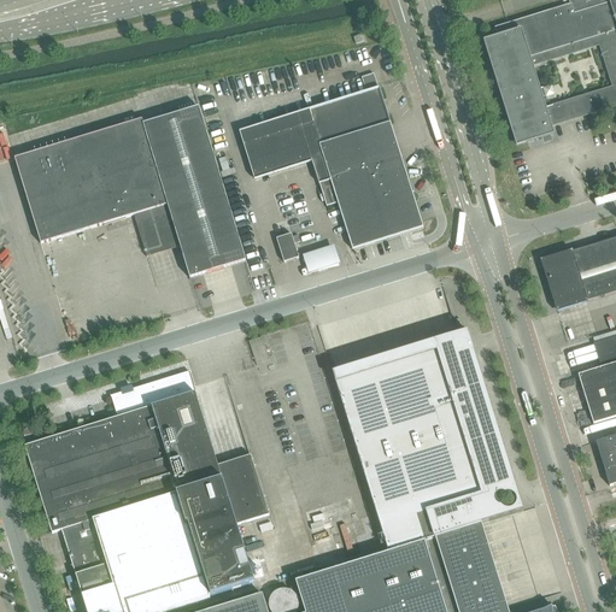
[(567,0),(553,5),(493,23),(497,33),(502,49),(488,53),(514,134),(521,131),(522,133),(524,131),(540,127),(541,133),(547,130),(546,123),(551,121),(553,121),(615,100),(615,0),(602,0),(585,6),(582,0),(569,0),(567,0)]
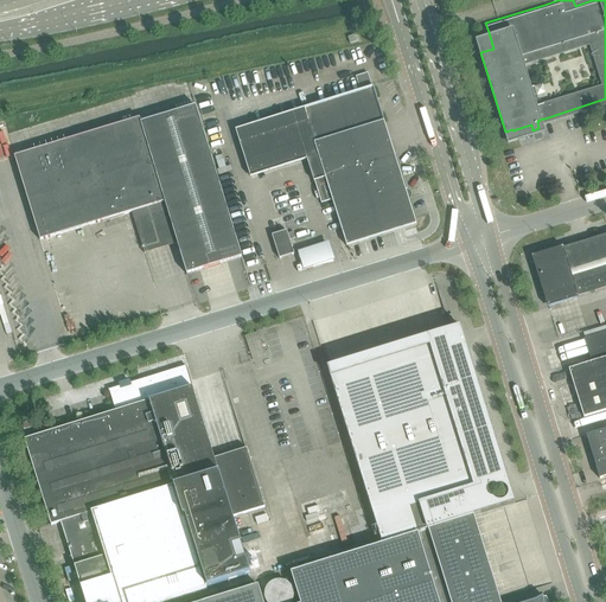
[(304,104),(235,126),(249,172),(306,154),(320,199),(332,196),(346,241),(415,219),(371,83),(367,68),(355,71),(359,87),(304,104)]
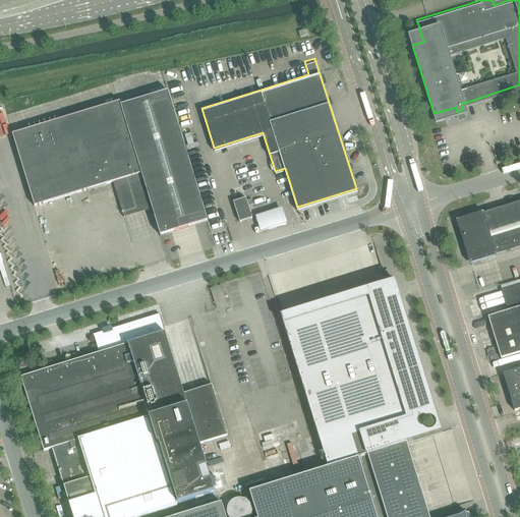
[(140,169),(160,231),(207,217),(167,87),(120,102),(119,98),(12,130),(34,203),(140,169)]
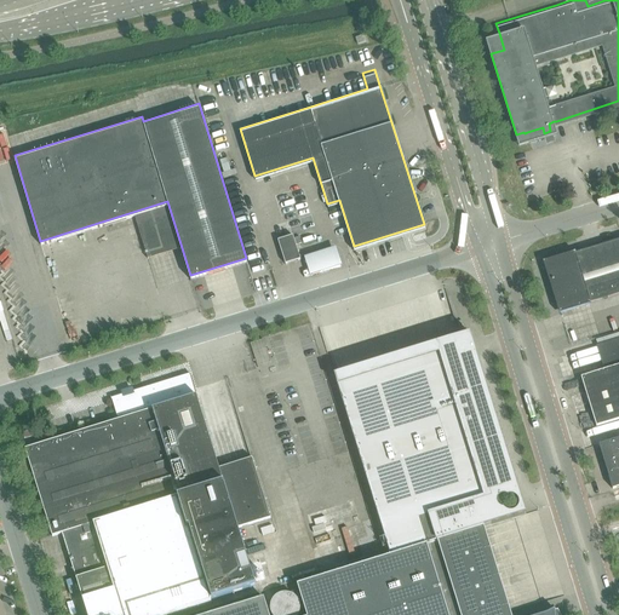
[(299,256),(294,237),(292,231),(278,236),(285,260),(299,256)]
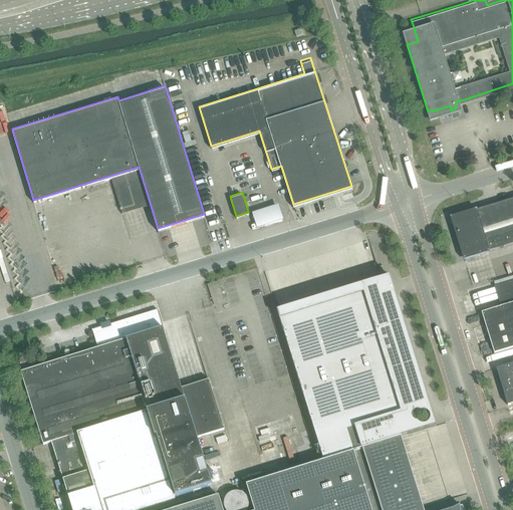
[(512,238),(512,195),(499,199),(499,198),(489,201),(490,202),(476,207),(475,205),(449,213),(463,256),(488,248),(488,246),(512,238)]
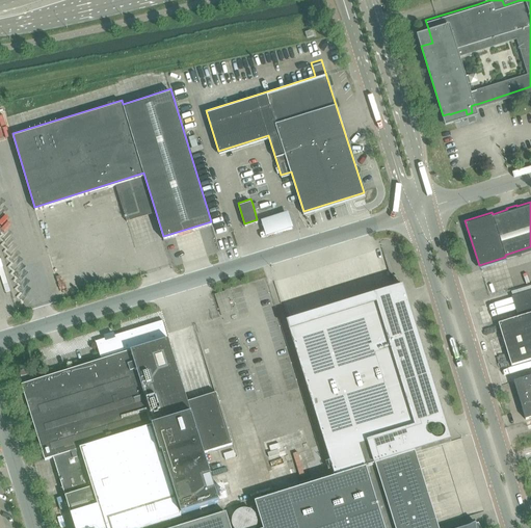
[(287,207),(260,215),(265,231),(291,221),(287,207)]
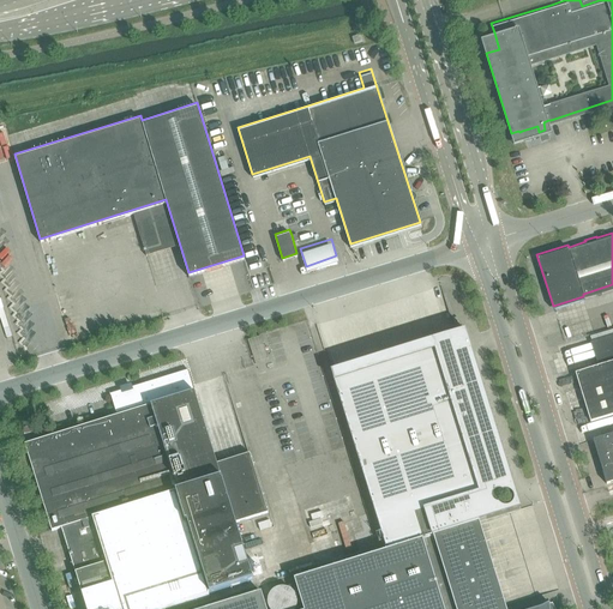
[(77,253),(78,259),(92,255),(91,249),(77,253)]
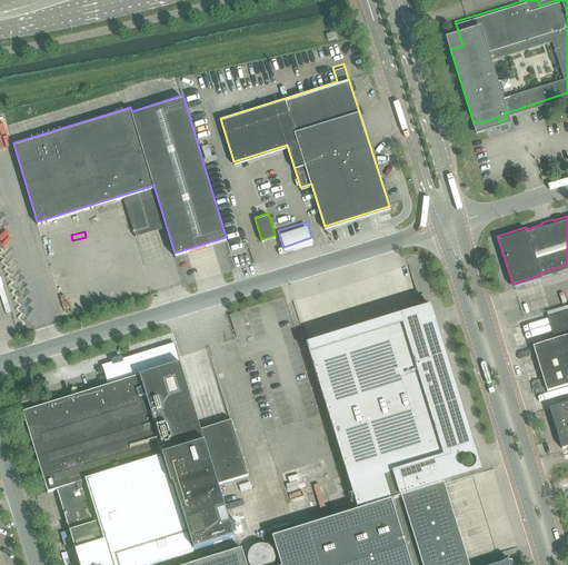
[(509,564),(509,556),(508,555),(501,558),(480,564),(469,564),(467,558),(444,481),(442,481),(442,479),(481,467),(481,465),(480,466),(442,346),(436,323),(437,323),(430,301),(428,303),(429,307),(422,309),(308,345),(307,345),(357,507),(271,533),(281,564),(276,564),(247,564),(241,545),(188,563),(179,564),(509,564)]
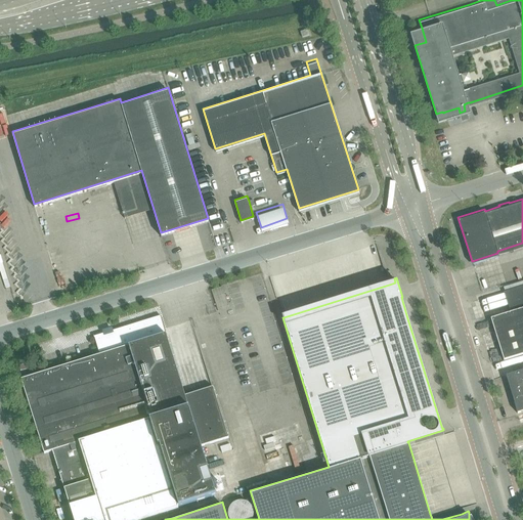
[(515,278),(503,282),(504,287),(516,284),(515,278)]
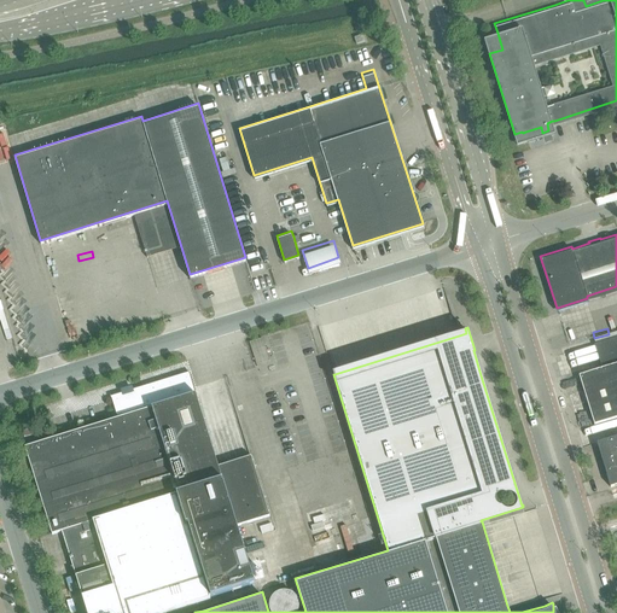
[(269,352),(267,332),(252,333),(255,354),(269,352)]
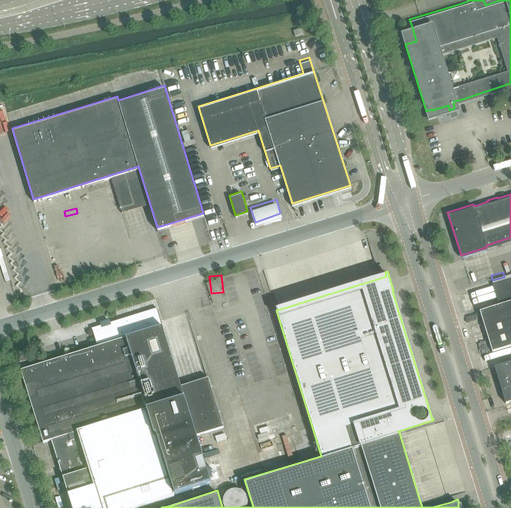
[(485,306),(478,308),(484,329),(491,349),(502,345),(510,342),(510,358),(506,360),(495,363),(495,364),(503,389),(501,389),(501,390),(501,391),(504,400),(510,397),(510,275),(503,278),(504,278),(510,298),(497,302),(485,306)]
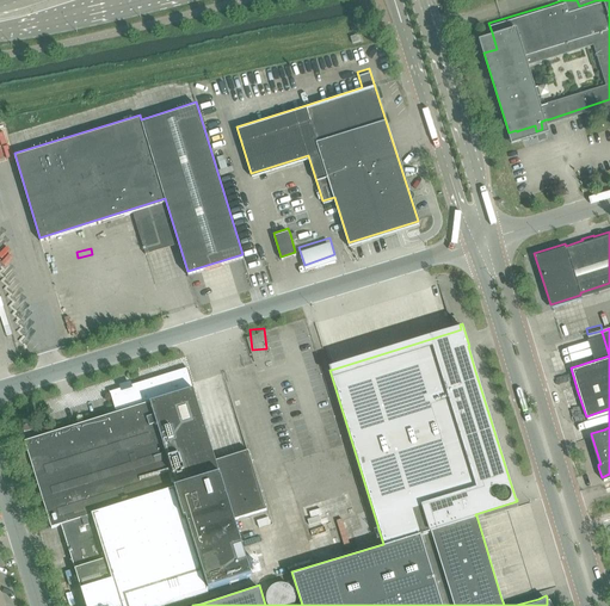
[(109,388),(116,409),(24,438),(50,524),(60,521),(86,605),(149,605),(208,588),(207,587),(251,573),(233,515),(266,505),(247,446),(215,457),(195,391),(186,364),(186,366),(131,383),(130,382),(121,384),(121,387),(110,390),(110,388),(109,388)]
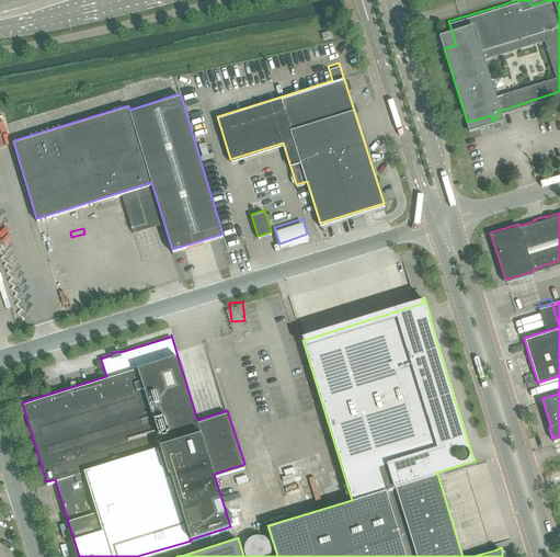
[(23,413),(15,416),(19,423),(25,421),(23,413)]
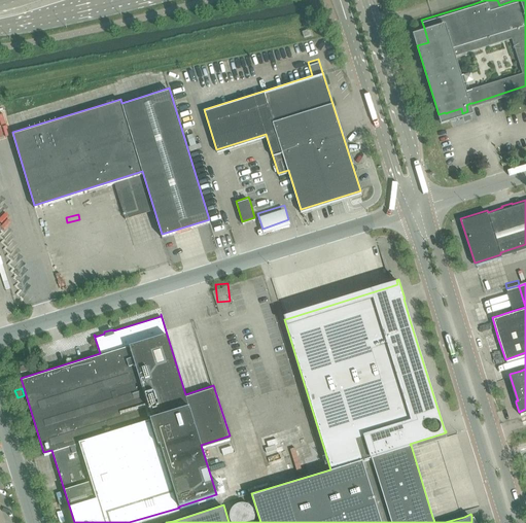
[(225,445),(226,456),(236,455),(235,443),(225,445)]
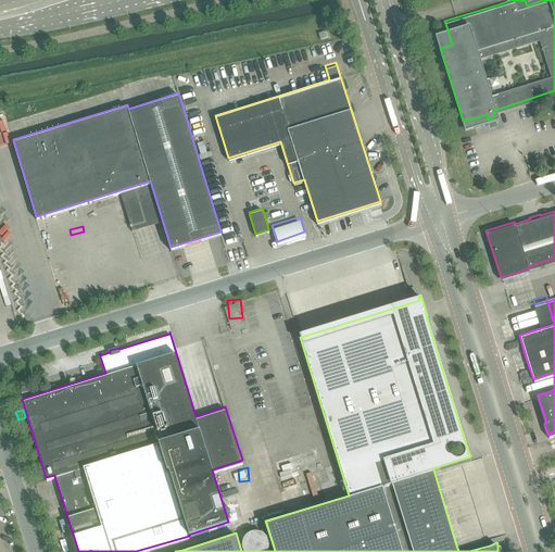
[(266,543),(265,541),(270,540),(265,521),(242,527),(248,548),(266,543)]
